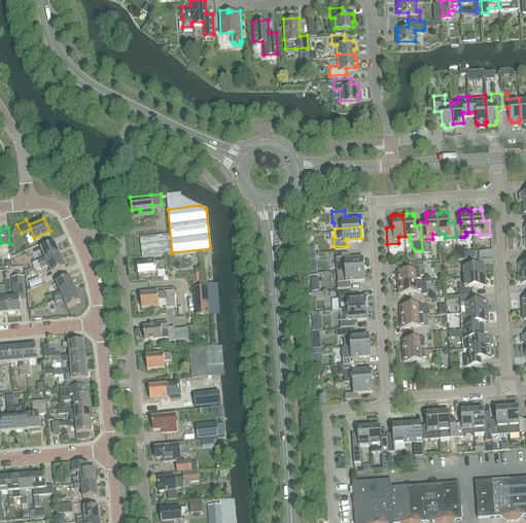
[(139,236),(141,255),(171,252),(169,233),(139,236)]
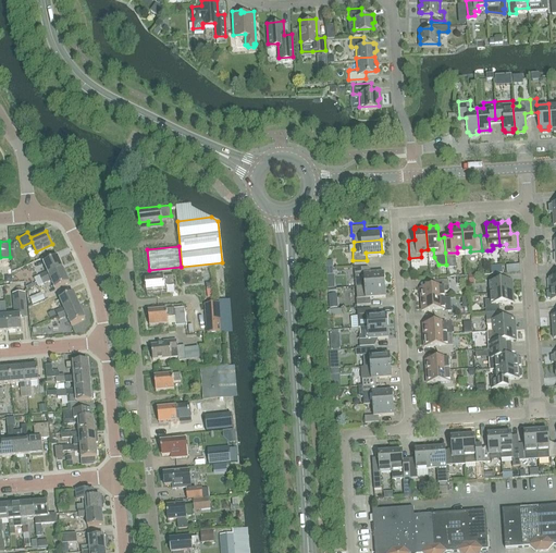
[(47,269),(39,272),(34,274),(35,279),(40,277),(62,267),(57,254),(42,260),(47,269)]
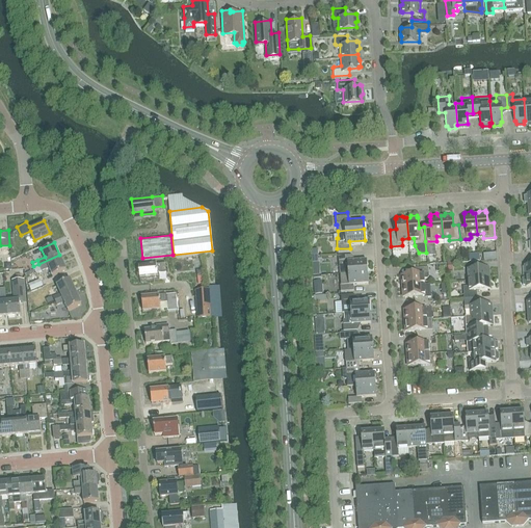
[(350,252),(338,253),(338,263),(339,270),(367,268),(366,257),(351,258),(350,252)]
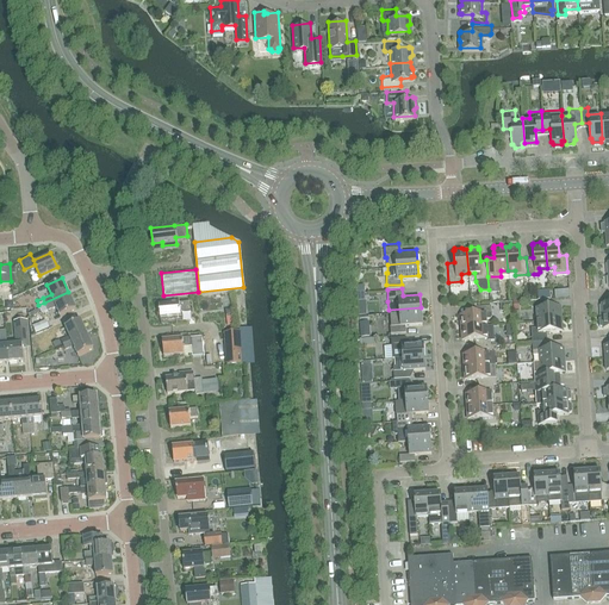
[(68,292),(44,303),(47,307),(55,303),(60,313),(75,306),(68,292)]
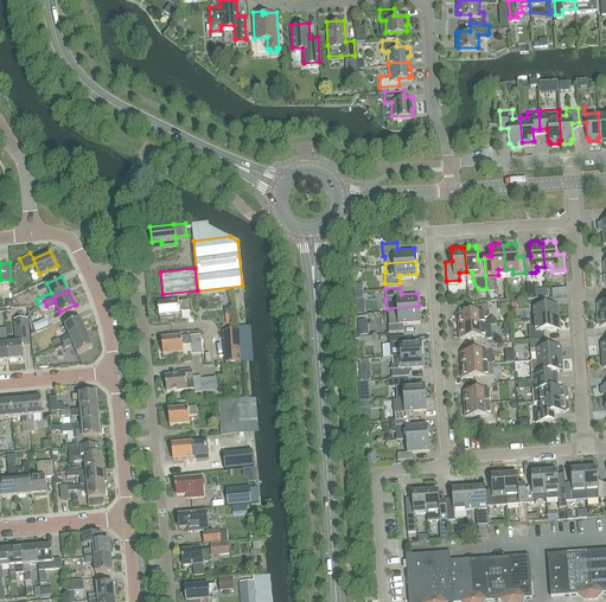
[(490,305),(499,305),(499,295),(490,295),(490,305)]
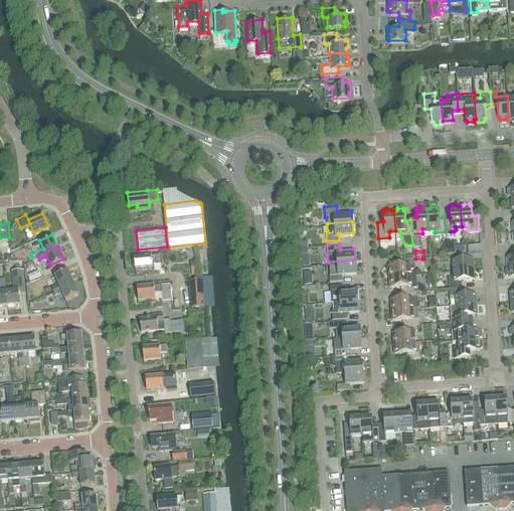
[(150,252),(133,253),(134,261),(132,262),(132,265),(134,266),(135,268),(152,266),(151,260),(160,260),(159,252),(150,252)]
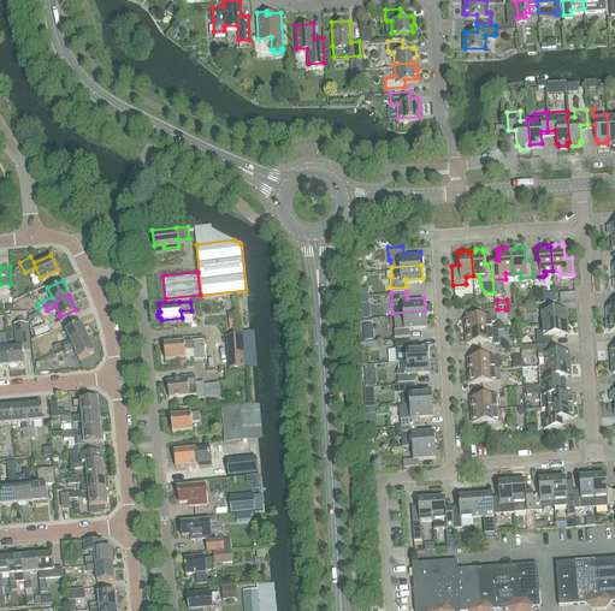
[(496,316),(495,306),(478,307),(478,314),(466,314),(466,315),(463,315),(465,322),(466,325),(467,327),(491,326),(490,319),(494,319),(496,316)]
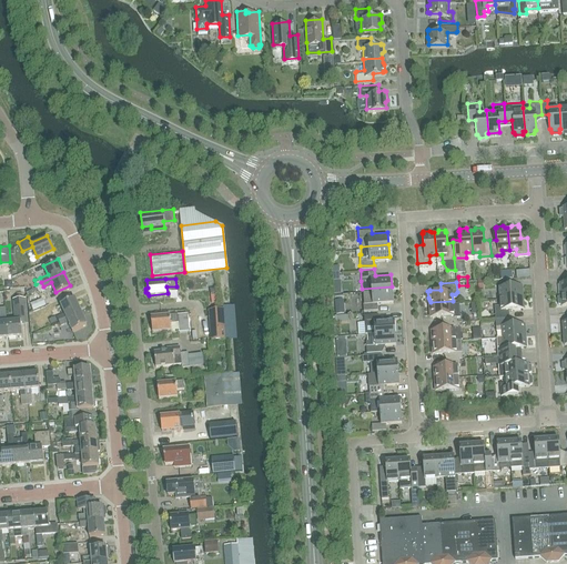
[(498,284),(499,295),(522,294),(522,282),(498,284)]
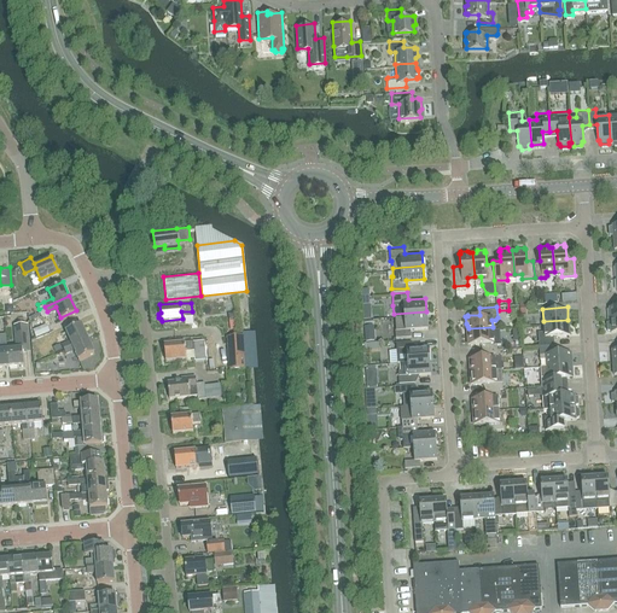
[(426,311),(394,314),(394,327),(395,334),(411,333),(409,326),(426,325),(426,311)]
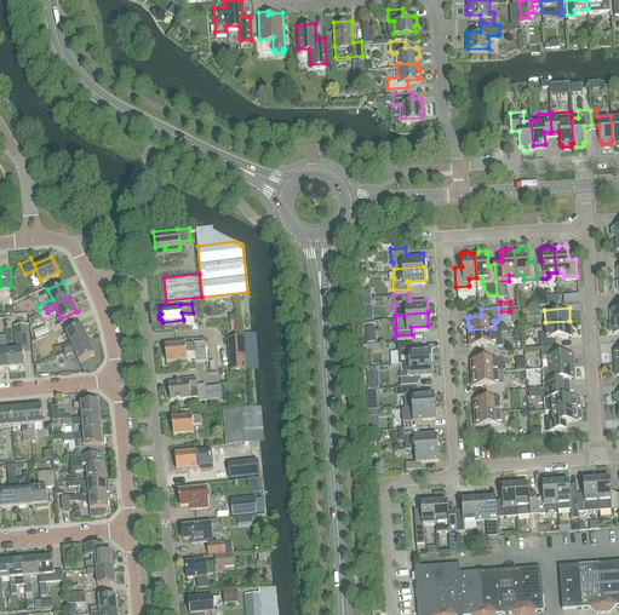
[(618,329),(618,316),(611,317),(607,319),(608,328),(612,329),(612,331),(618,329)]
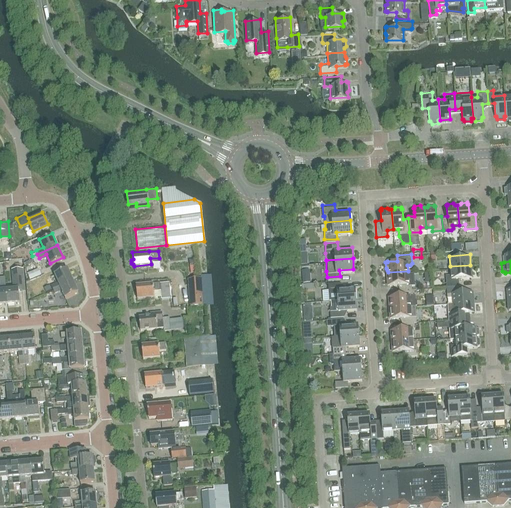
[(450,272),(445,273),(445,277),(446,284),(458,283),(458,276),(471,275),(470,265),(450,266),(450,272)]
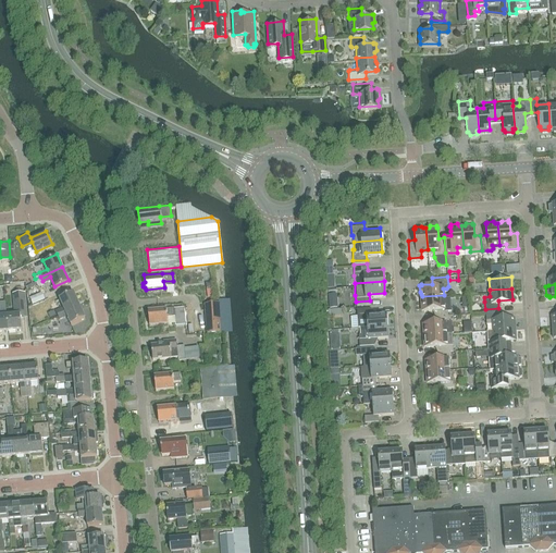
[(21,327),(20,315),(26,315),(24,290),(11,291),(13,311),(5,312),(7,328),(21,327)]
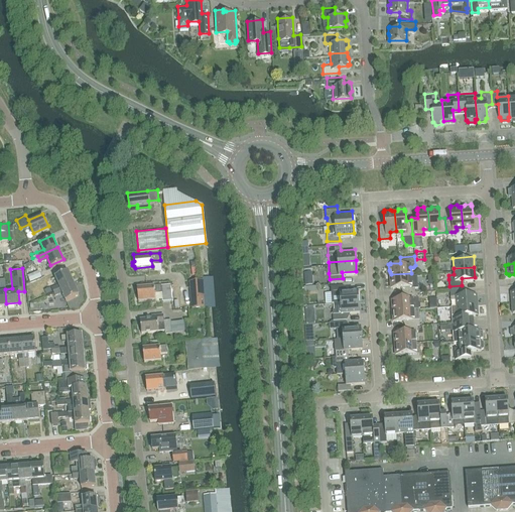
[(26,273),(28,279),(40,274),(37,268),(26,273)]
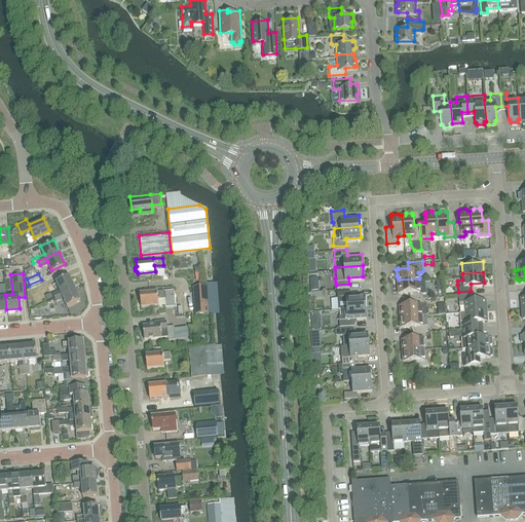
[(51,291),(53,295),(74,286),(69,273),(55,280),(59,288),(51,291)]
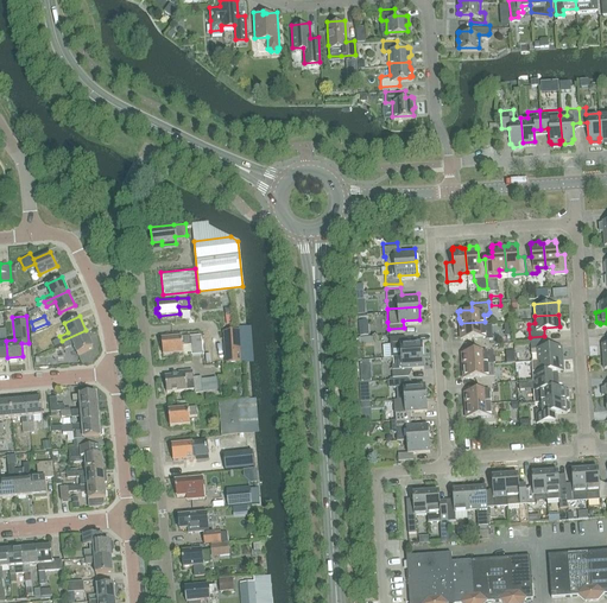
[(485,328),(485,322),(461,323),(461,325),(459,328),(460,335),(461,335),(461,336),(473,335),(474,342),(488,341),(488,336),(491,336),(491,328),(485,328)]
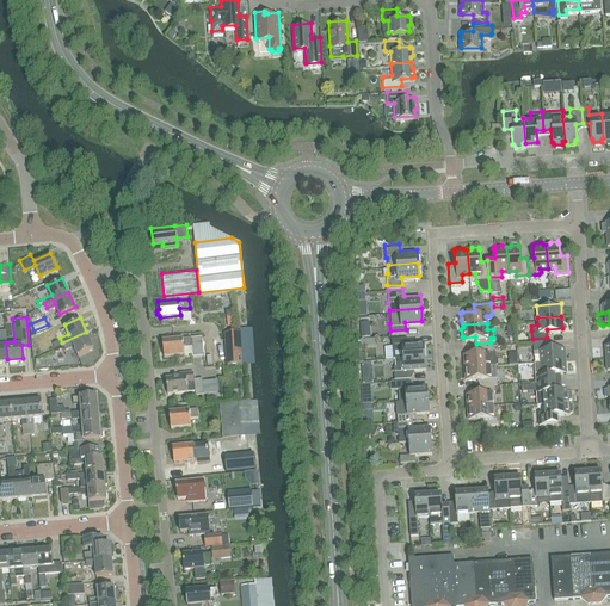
[(239,328),(223,329),(223,331),(226,362),(241,360),(239,328)]
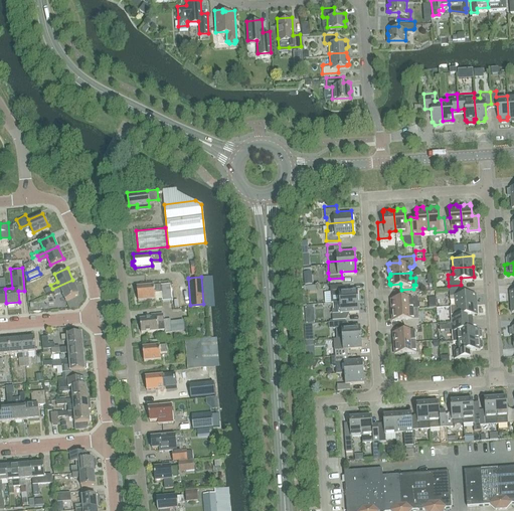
[(72,280),(52,289),(54,293),(61,290),(64,298),(77,292),(72,280)]
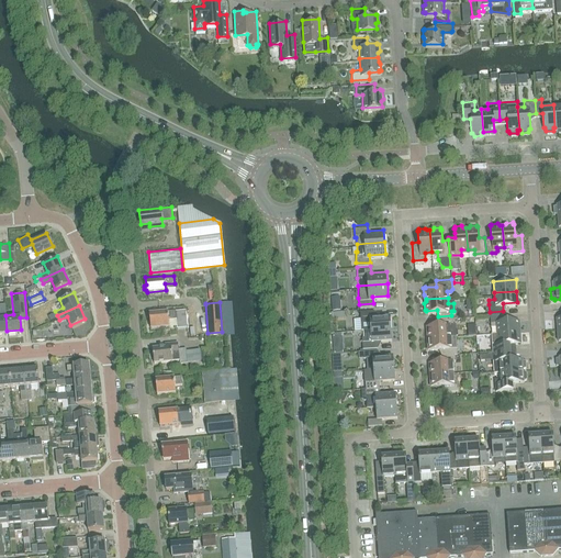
[(168,317),(176,316),(176,325),(186,324),(184,308),(148,310),(149,325),(168,324),(168,317)]
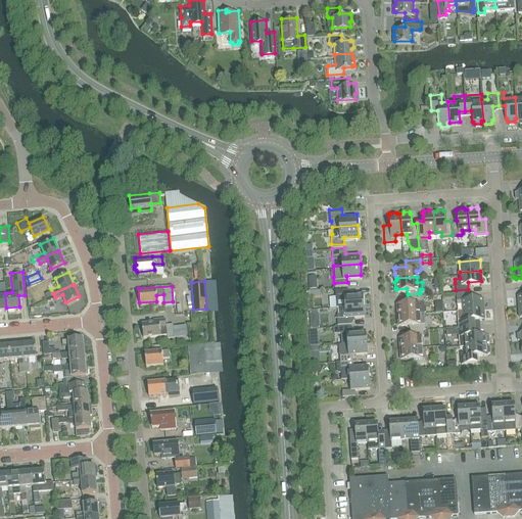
[(347,286),(334,287),(335,293),(335,304),(337,304),(344,304),(363,302),(363,291),(347,292),(347,286)]
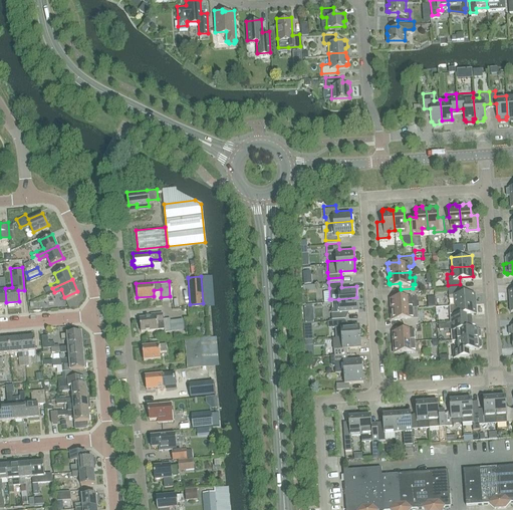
[(454,296),(454,302),(475,301),(474,290),(461,291),(460,284),(448,285),(448,296),(454,296)]
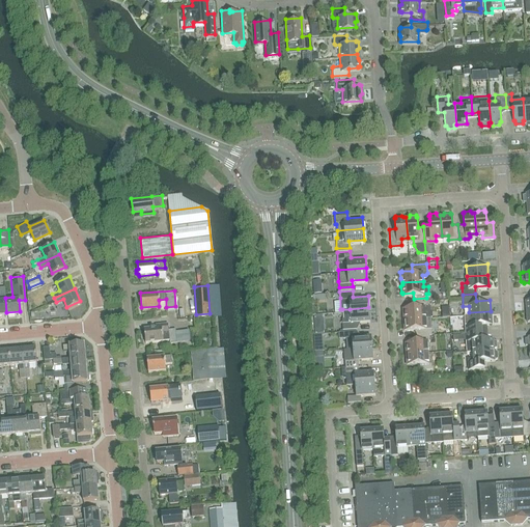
[(426,298),(414,299),(414,305),(403,305),(403,306),(401,306),(402,312),(405,314),(405,316),(430,314),(431,314),(431,309),(430,308),(429,308),(428,298),(426,298)]
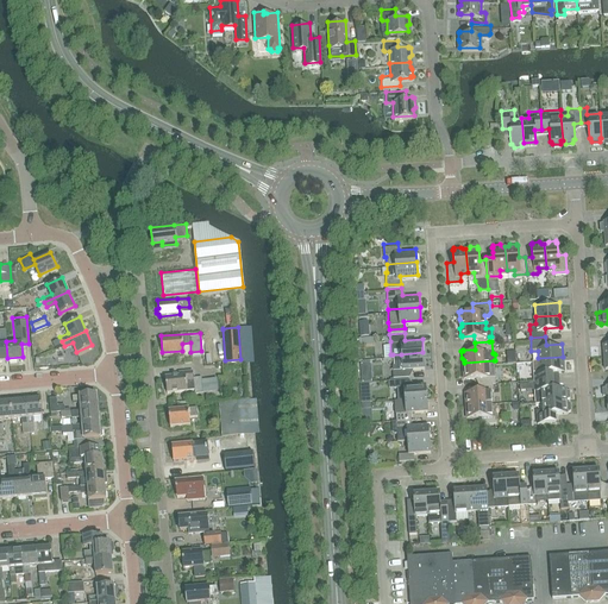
[(424,365),(422,352),(401,354),(393,354),(394,363),(392,363),(393,375),(407,373),(407,366),(424,365)]
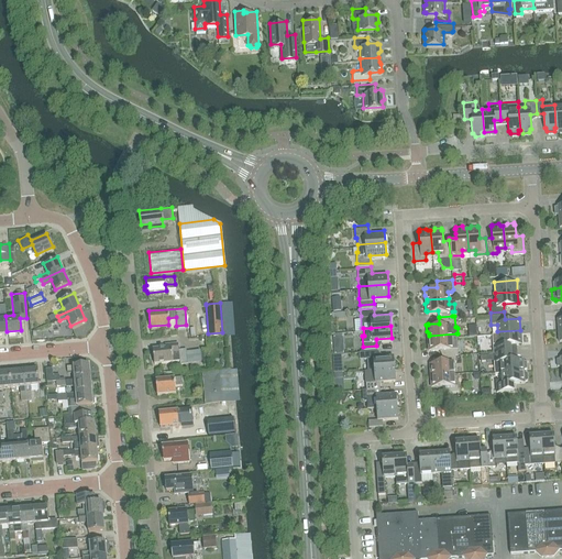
[(348,329),(350,338),(357,337),(355,328),(348,329)]
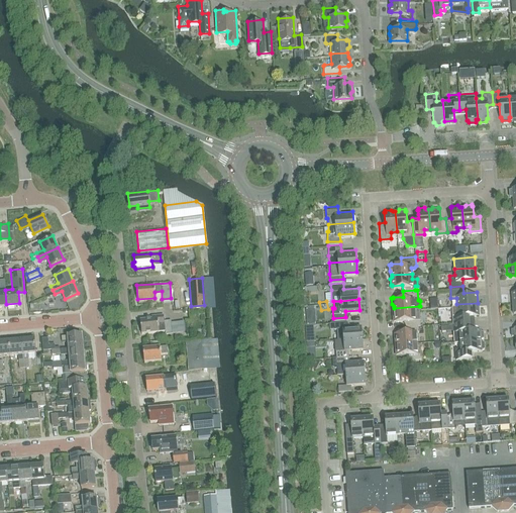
[(468,314),(474,313),(479,313),(478,303),(456,304),(457,310),(451,311),(452,322),(469,321),(468,314)]
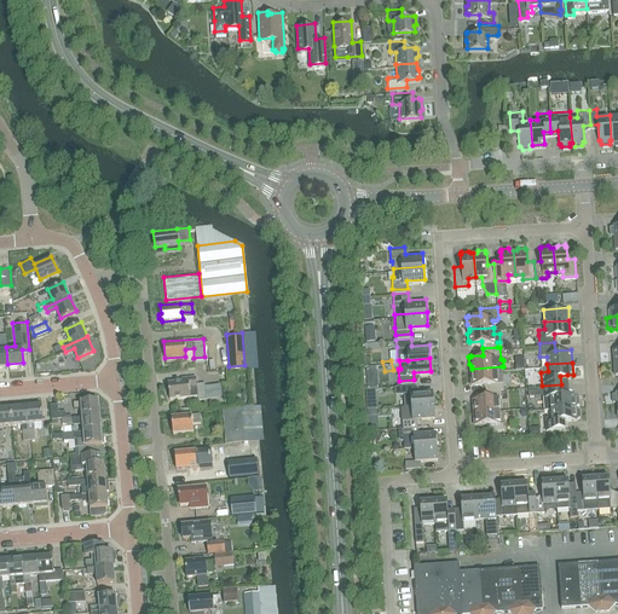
[(503,387),(502,366),(472,369),(472,371),(469,374),(471,381),(473,381),(473,382),(485,381),(485,388),(500,387),(503,387)]
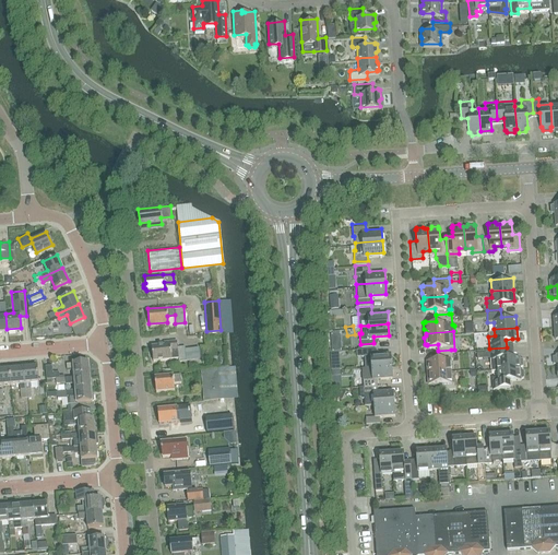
[(185,343),(177,344),(176,338),(163,340),(164,342),(151,343),(152,358),(170,356),(177,356),(178,358),(186,357),(185,343)]
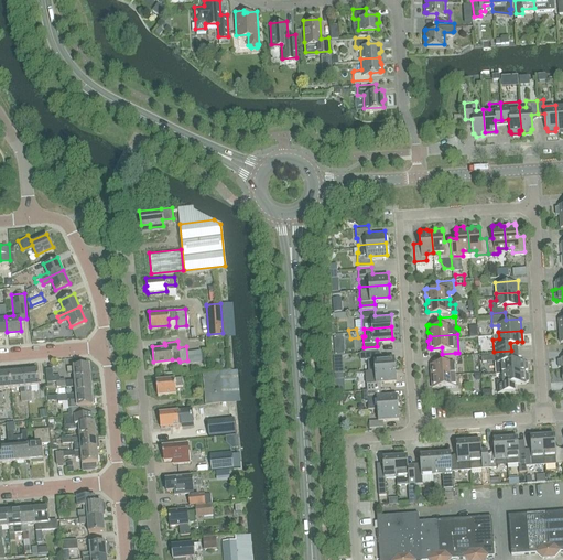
[(377,348),(364,350),(364,356),(367,356),(368,368),(374,368),(391,366),(394,366),(393,354),(378,355),(377,348)]
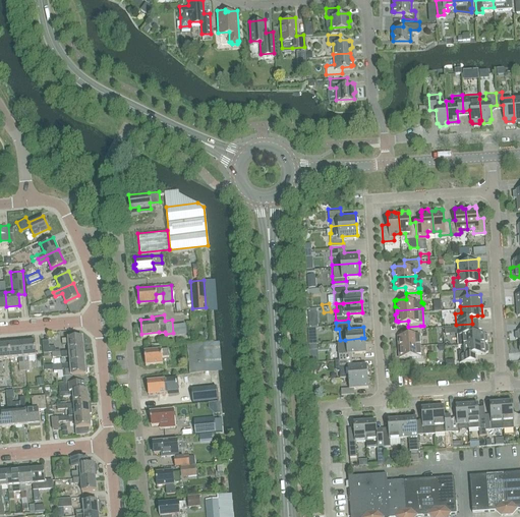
[(472,324),(456,325),(457,342),(463,342),(483,340),(483,339),(486,338),(486,332),(483,331),(483,330),(472,331),(472,324)]
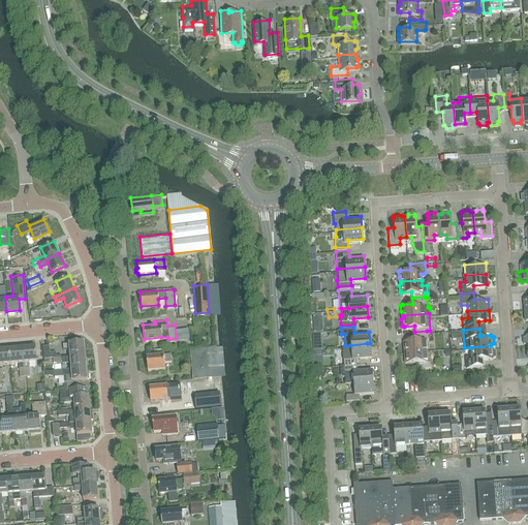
[(405,347),(405,349),(426,348),(425,337),(428,337),(427,331),(414,332),(415,338),(404,338),(404,339),(403,339),(403,345),(405,347)]
